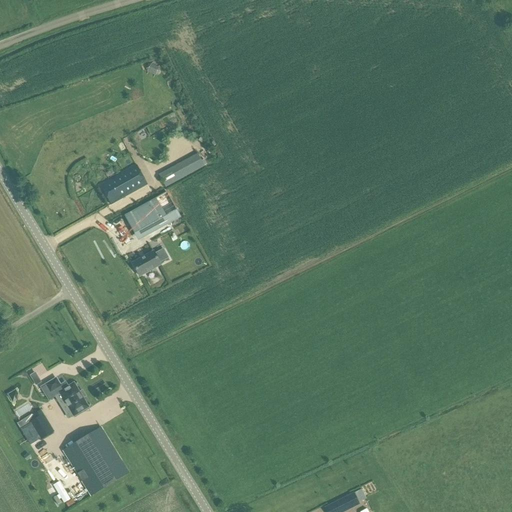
[(137,166),(101,186),(112,206),(148,186),(137,166)]
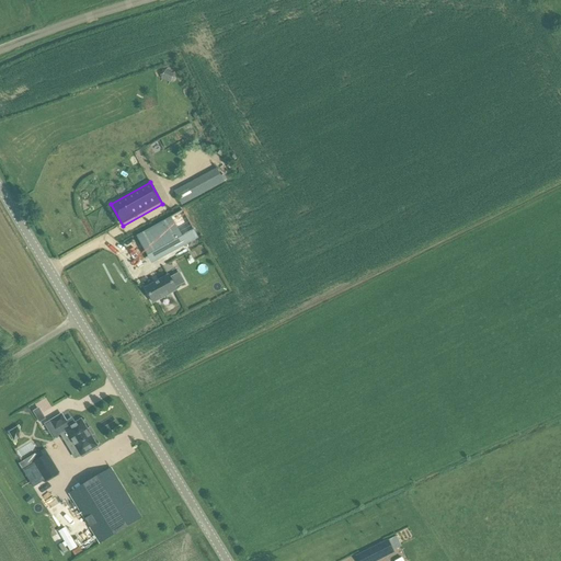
[(194,198),(186,185),(174,192),(182,205),(194,198)]
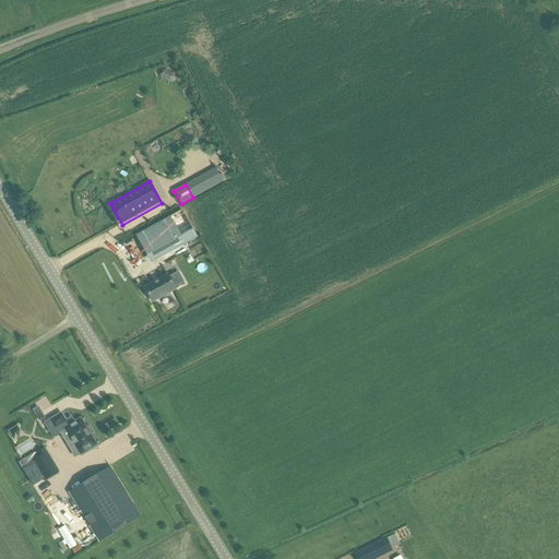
[(199,222),(212,216),(203,194),(189,201),(199,222)]
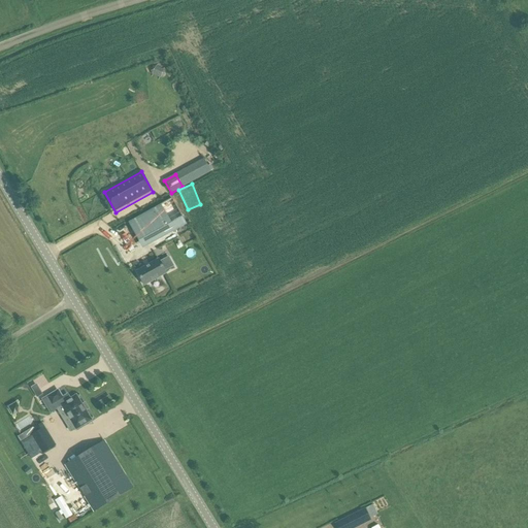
[(172,224),(162,205),(128,223),(138,242),(172,224)]
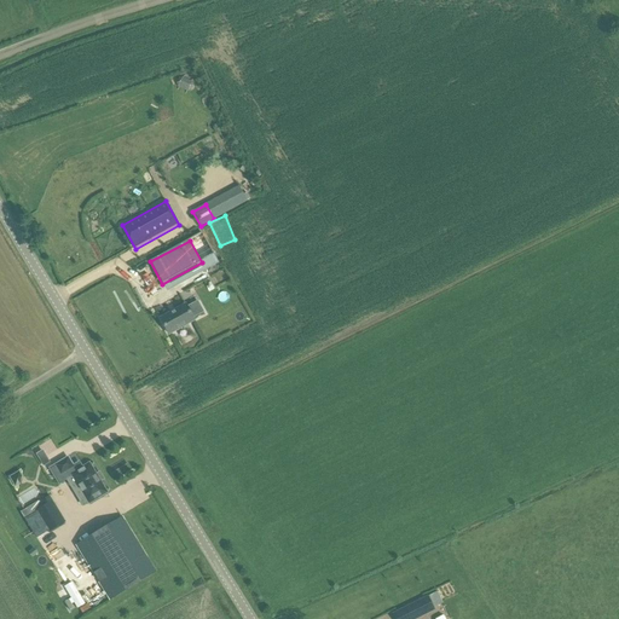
[(195,318),(204,313),(197,301),(189,306),(187,304),(160,319),(168,335),(196,319),(195,318)]
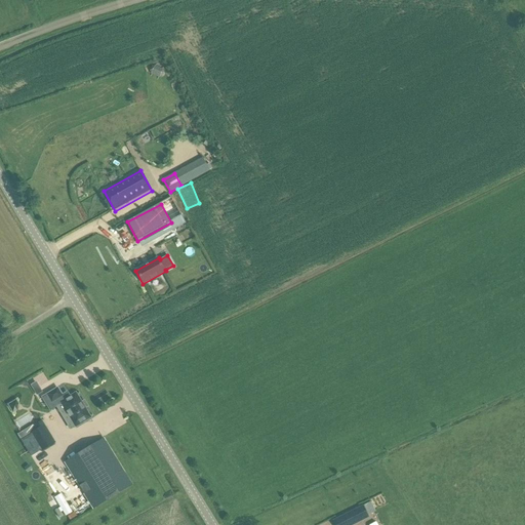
[(39,390),(34,393),(37,398),(42,395),(39,390)]
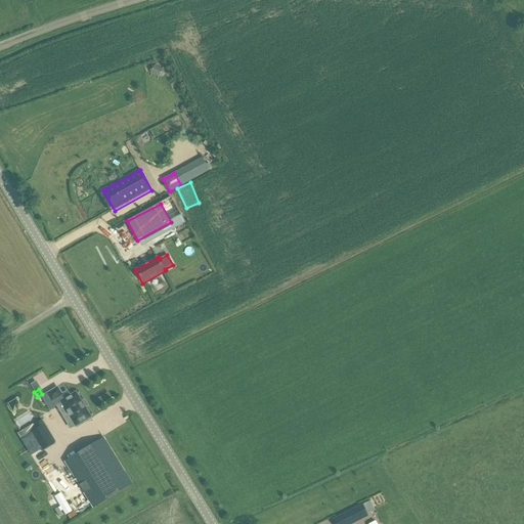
[(51,411),(57,407),(71,428),(75,425),(76,427),(90,418),(76,394),(70,397),(68,393),(62,396),(57,389),(43,397),(51,411)]
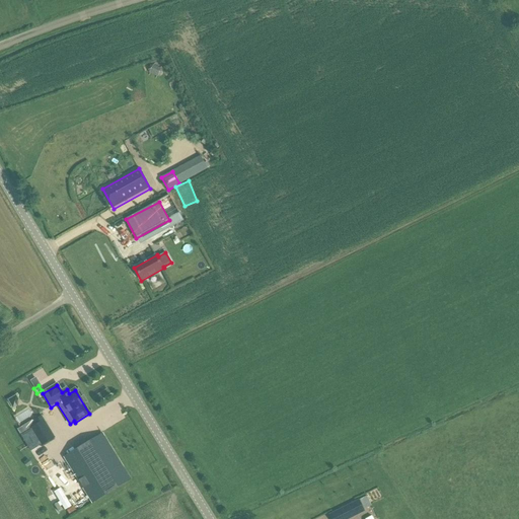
[(12,396),(6,400),(9,406),(16,402),(12,396)]
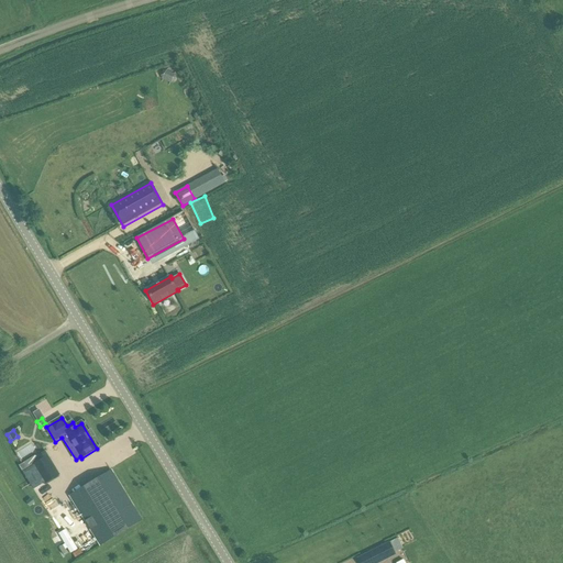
[(41,462),(33,466),(44,485),(62,474),(47,451),(37,457),(41,462)]
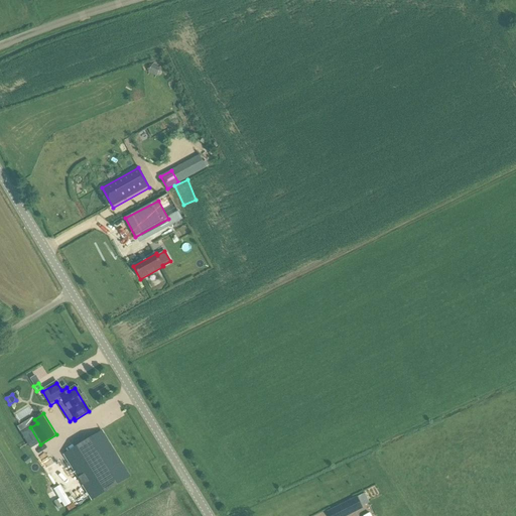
[(103,434),(66,458),(92,500),(129,478),(103,434)]
